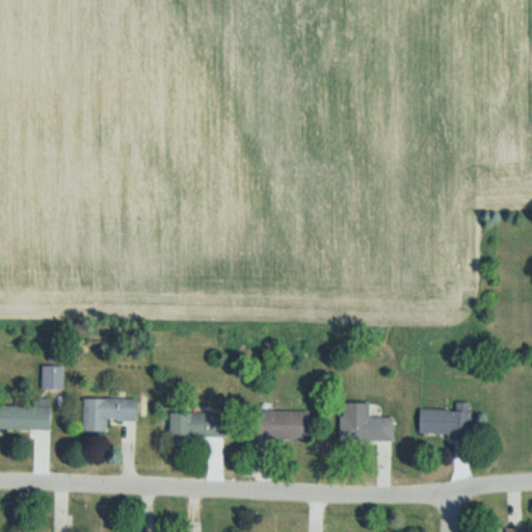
[(44,390),(65,390),(65,365),(44,365),(44,390)]
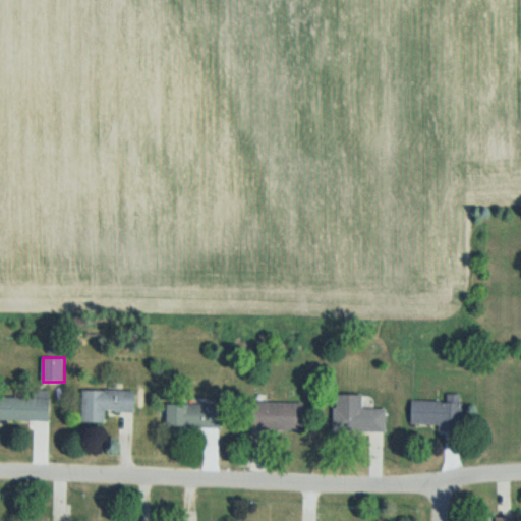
[(137,390),(85,389),(84,422),(108,422),(108,411),(137,412),(137,390)]
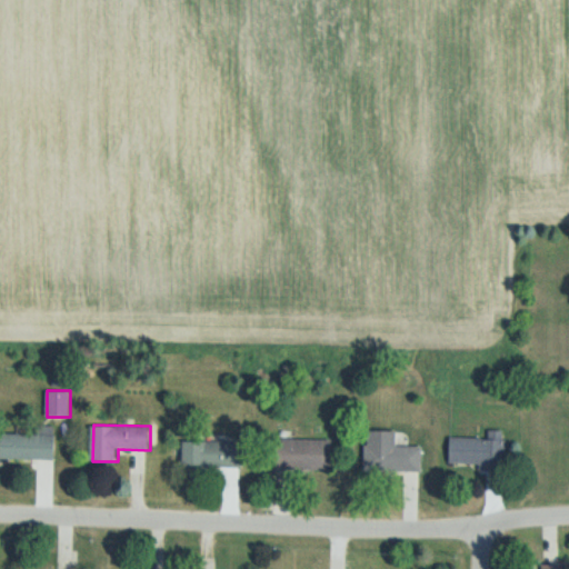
[(2,459),(57,459),(57,428),(39,428),(39,433),(2,433),(2,459)]
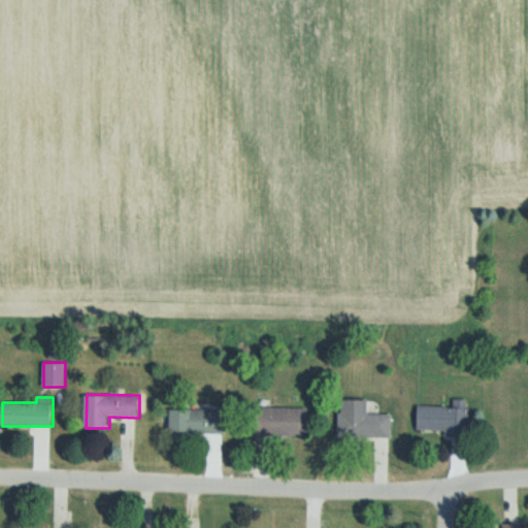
[(340,437),(394,438),(394,414),(369,414),(370,400),(340,400),(340,437)]
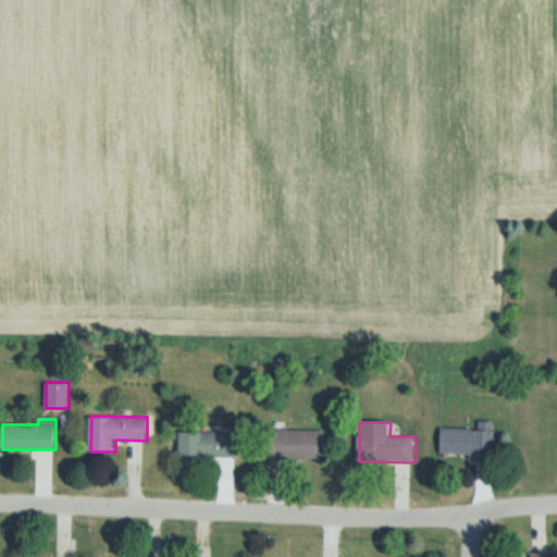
[(478,429),(441,429),(441,457),(495,457),(495,422),(478,422),(478,429)]
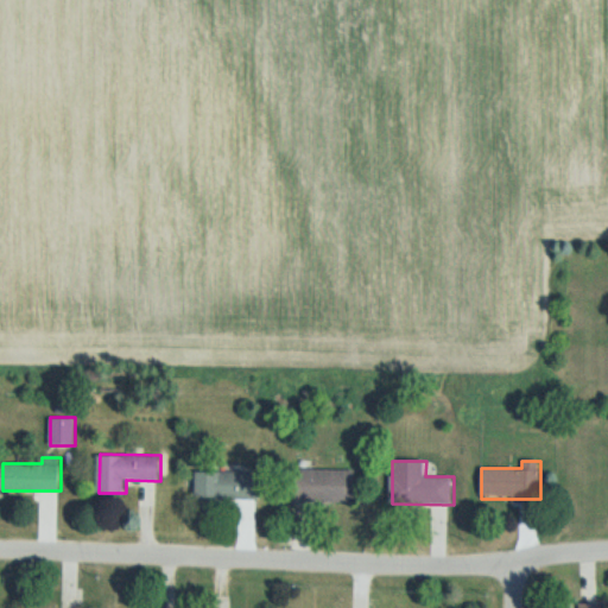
[(365,502),(365,469),(296,469),(296,502),(365,502)]
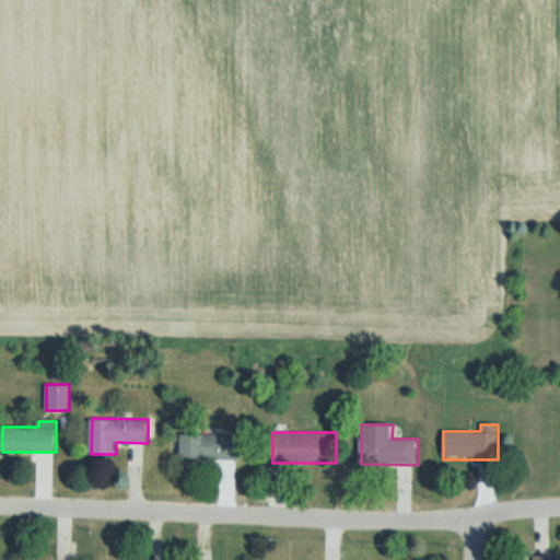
[(183,458),(240,458),(240,433),(183,434),(183,458)]
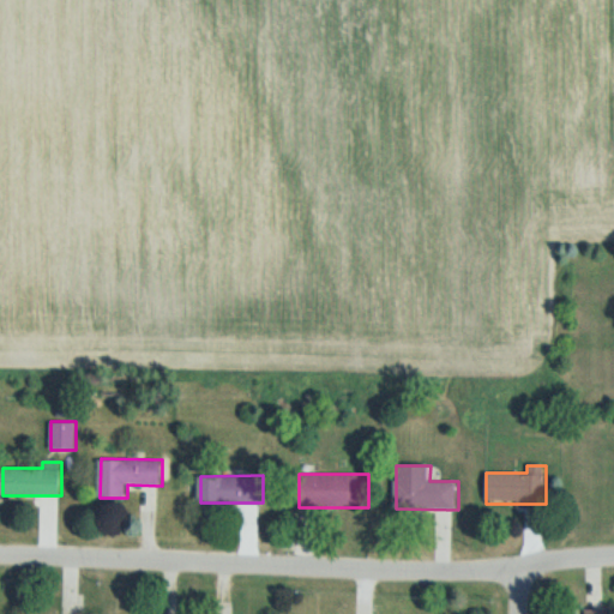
All buildings are outlined.
